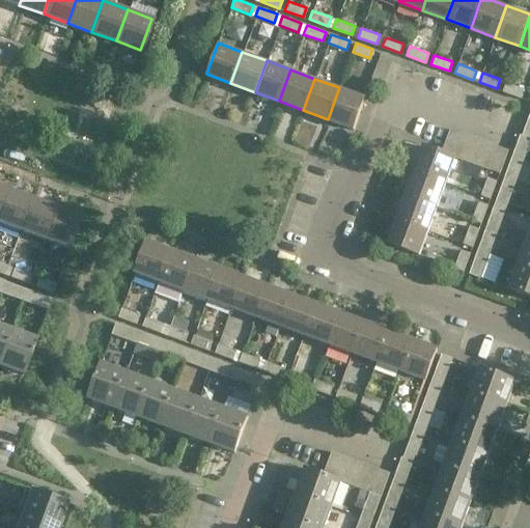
[(506,82),(503,90),(520,96),(523,88),(506,82)]
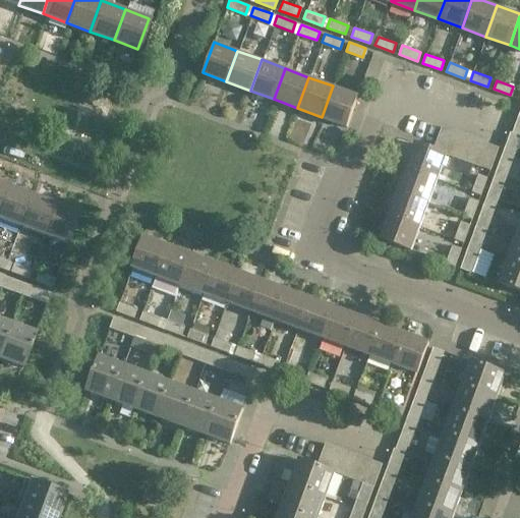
[(346,125),(357,95),(333,85),(322,117),(346,125)]
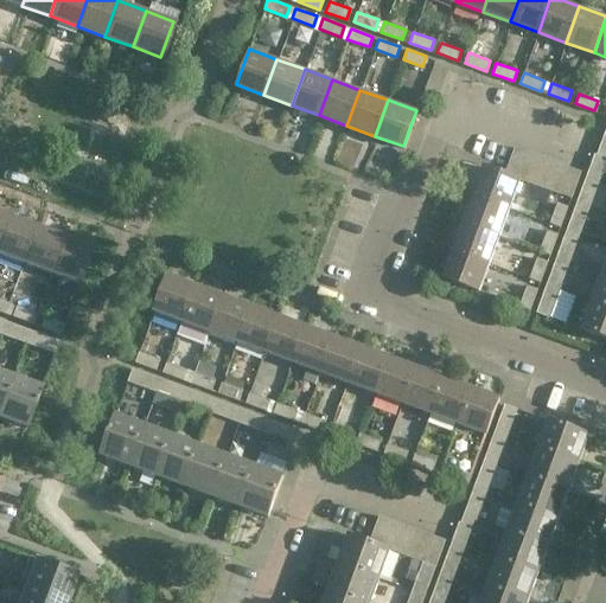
[(514,146),(508,162),(504,172),(517,177),(527,151),(514,146)]
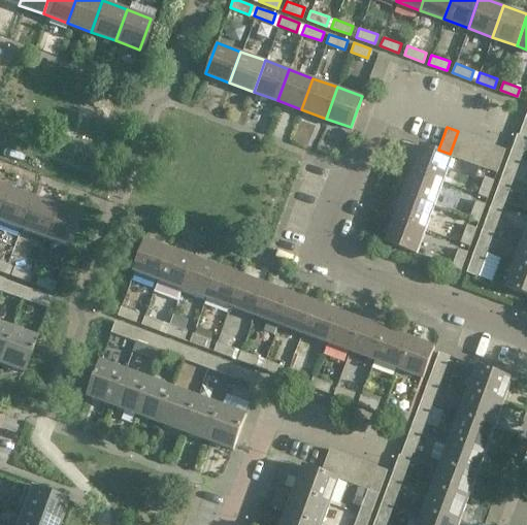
[(450,154),(452,155),(461,158),(469,135),(458,131),(450,154)]
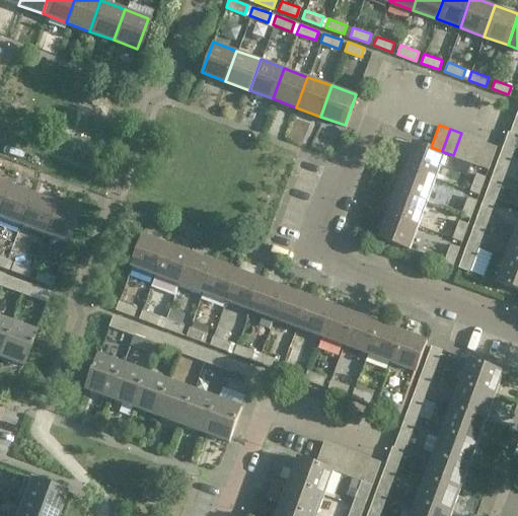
[(508,130),(501,147),(512,151),(517,135),(517,134),(509,131),(508,130)]
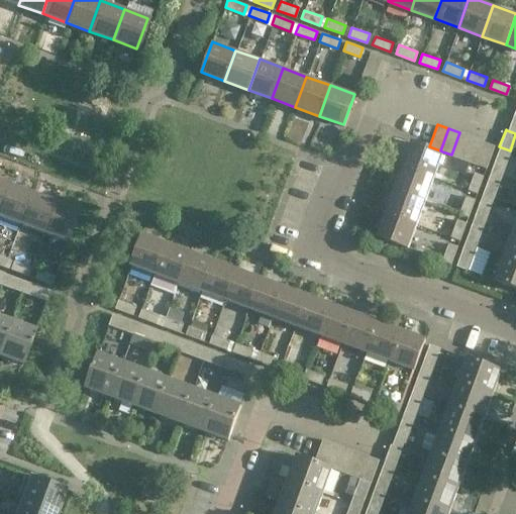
[(472,136),(459,132),(451,155),(462,159),(472,136)]
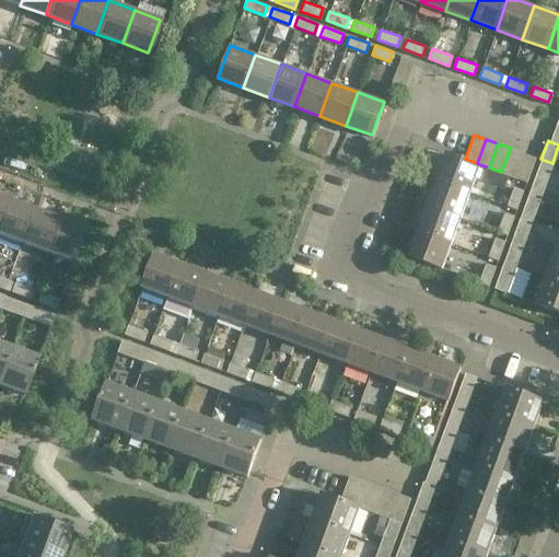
[(523,152),(511,148),(501,172),(514,176),(523,152)]
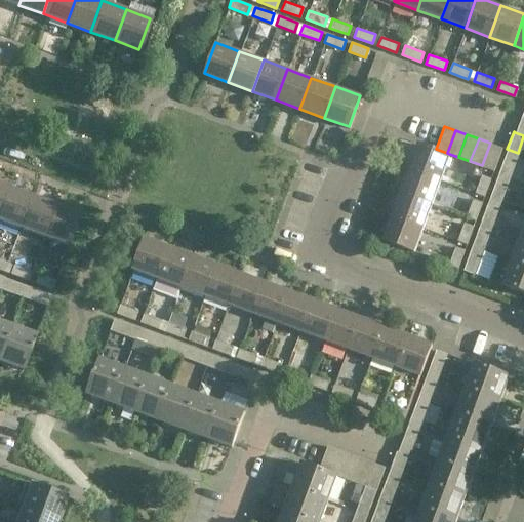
[(436,149),(417,143),(408,167),(440,178),(449,154),(447,153),(436,149)]
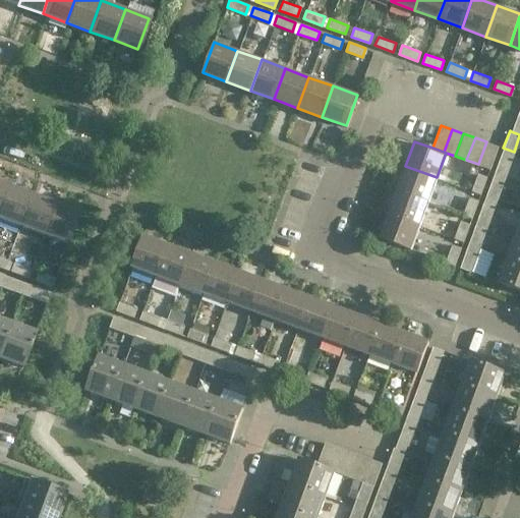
[(489,168),(498,146),(486,141),(478,164),(480,165),(489,168)]
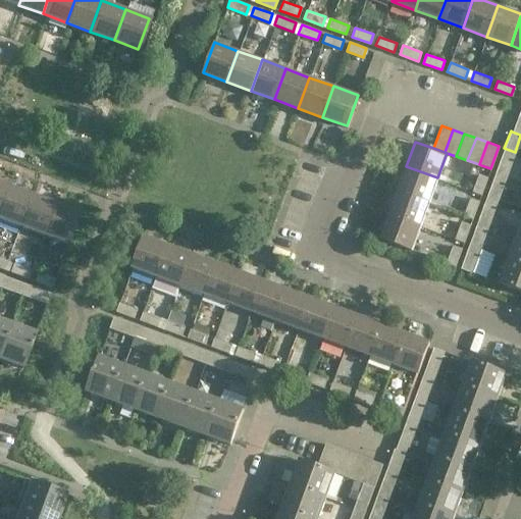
[(502,156),(496,172),(506,176),(512,159),(502,156)]
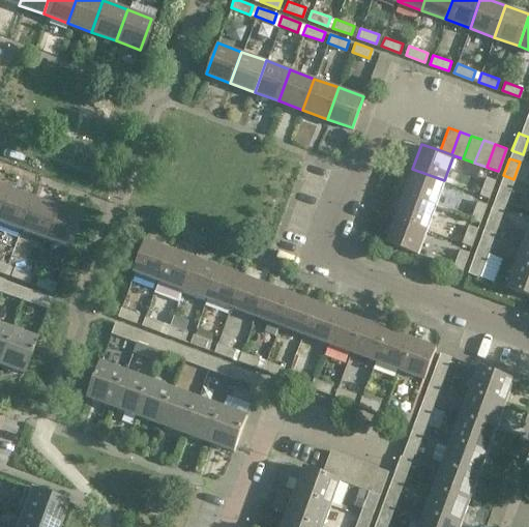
[(435,204),(444,180),(412,169),(404,193),(435,204)]
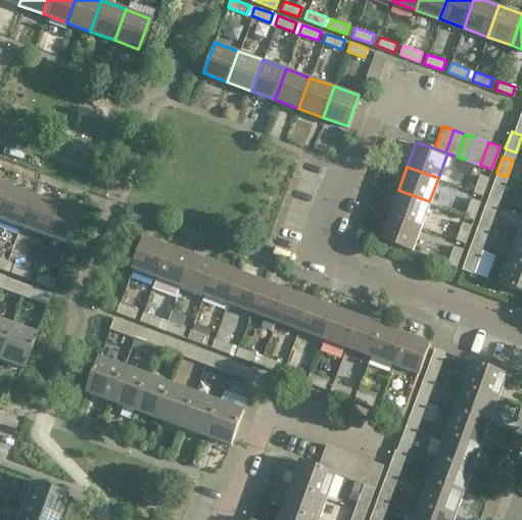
[(479,174),(473,191),(482,194),(488,177),(479,174)]
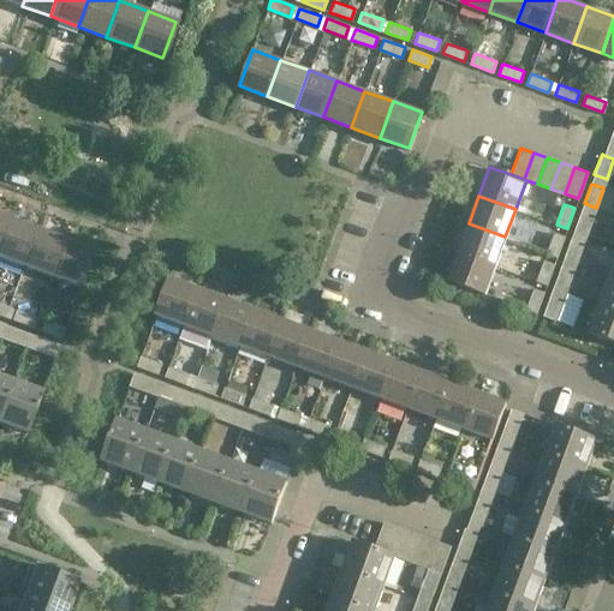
[(580,211),(573,231),(586,235),(594,216),(580,211)]
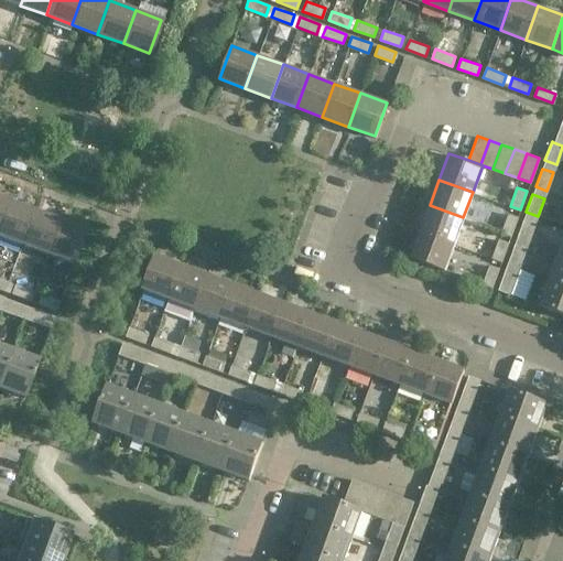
[(32,209),(7,200),(0,216),(0,234),(20,243),(32,209)]
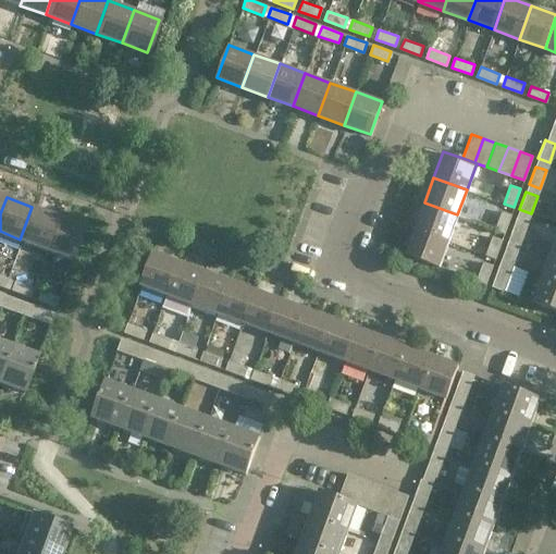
[(447,241),(457,214),(424,202),(415,229),(447,241)]
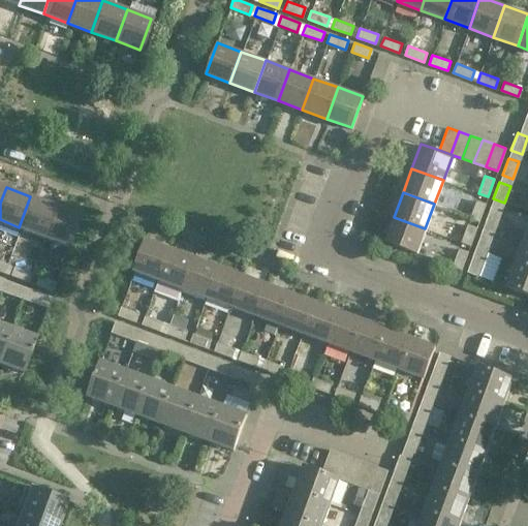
[(55,205),(30,196),(19,227),(42,236),(55,205)]
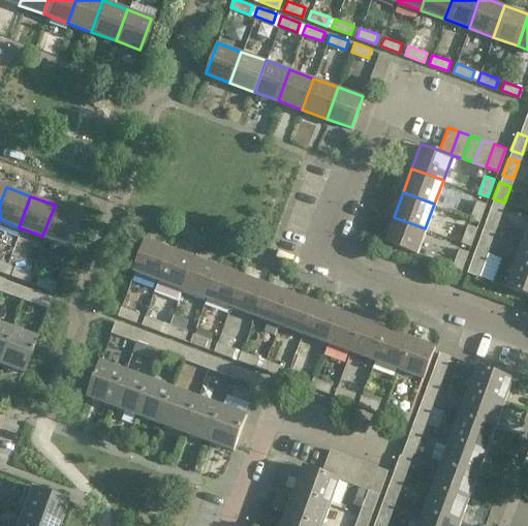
[(476,199),(469,217),(478,220),(485,203),(476,199)]
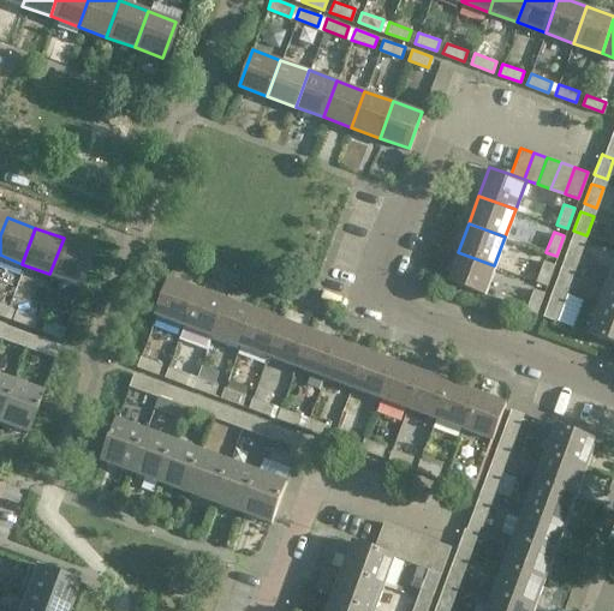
[(93,249),(64,238),(49,274),(78,285),(93,249)]
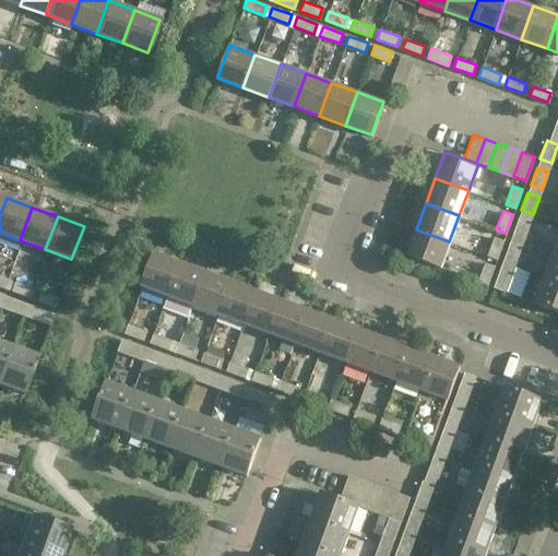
[(519,217),(512,235),(523,239),(530,222),(519,217)]
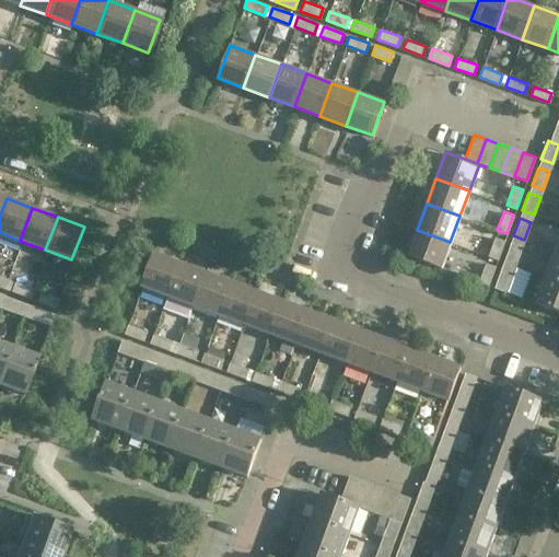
[(417,230),(407,255),(441,267),(450,242),(417,230)]
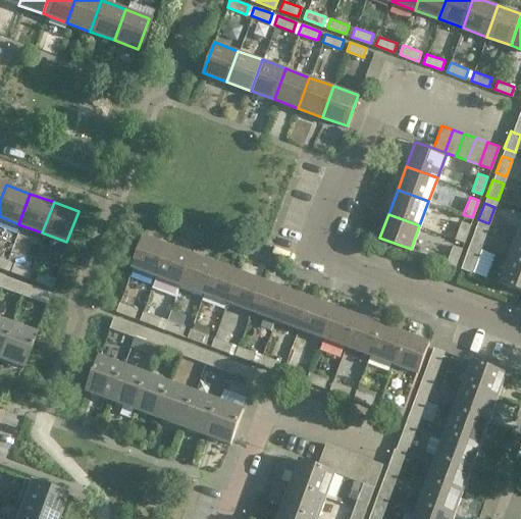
[(461,220),(455,238),(463,242),(470,223),(461,220)]
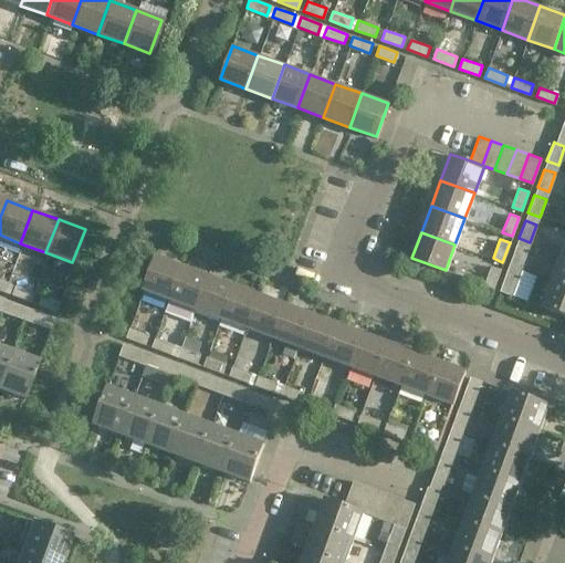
[(515,247),(509,264),(521,269),(527,251),(515,247)]
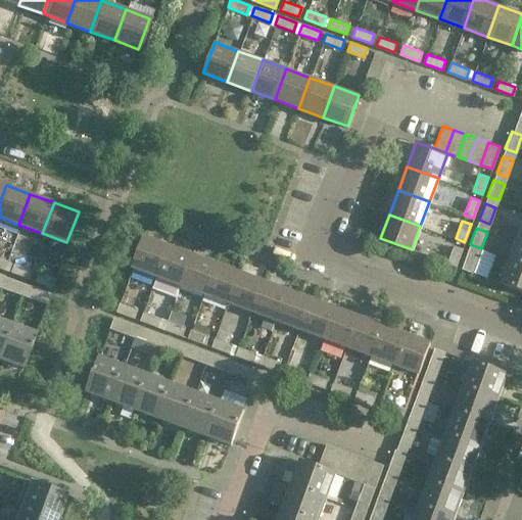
[(521,263),(521,236),(517,234),(508,257),(521,263)]
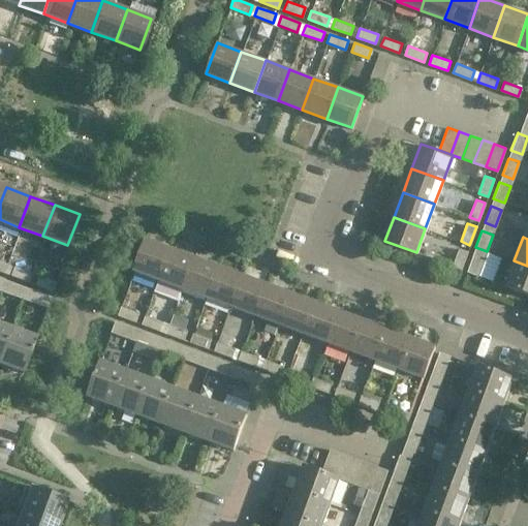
[(133,270),(157,278),(169,247),(145,238),(133,270)]
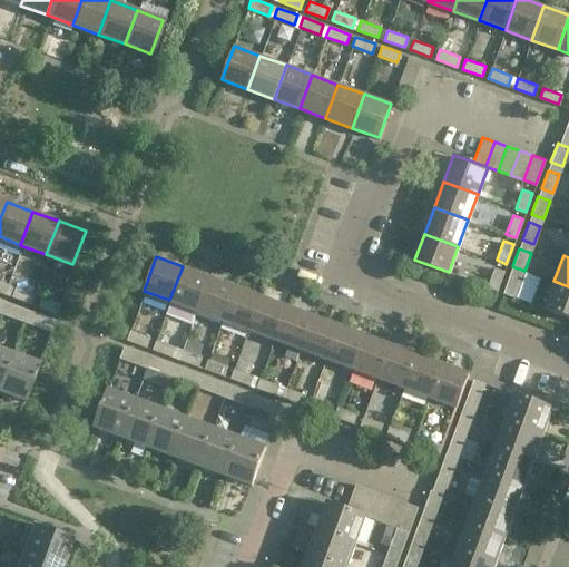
[(183,266),(169,300),(196,310),(208,276),(183,266)]
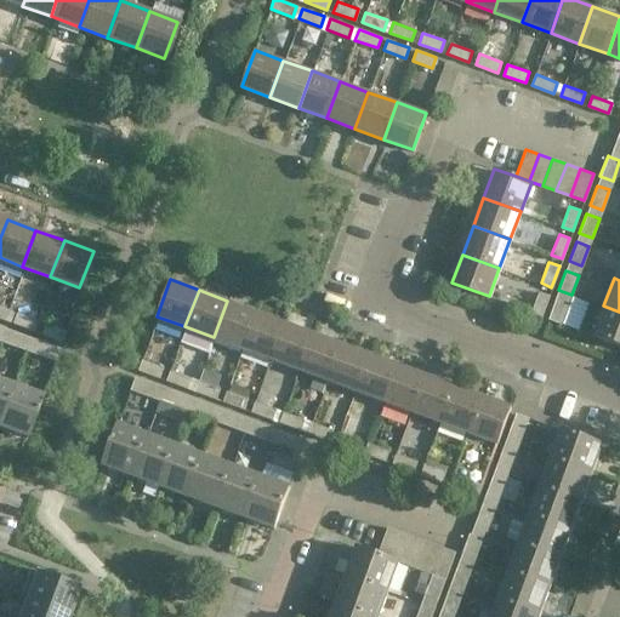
[(538,291),(530,312),(541,315),(549,295),(538,291)]
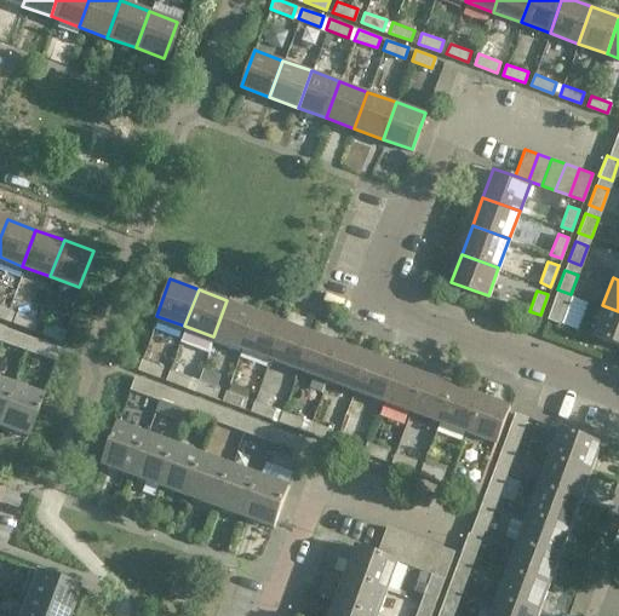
[(554,298),(546,317),(560,322),(572,327),(579,309),(566,304),(567,303),(554,298)]
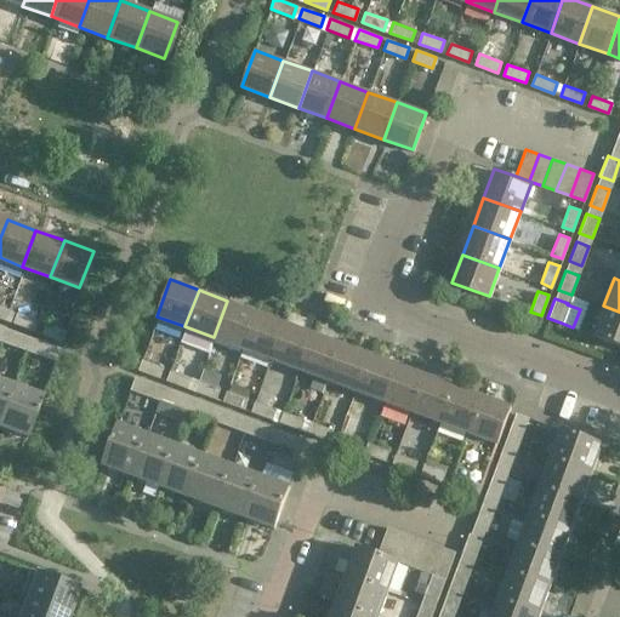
[(227,301),(214,337),(242,348),(256,312),(227,301)]
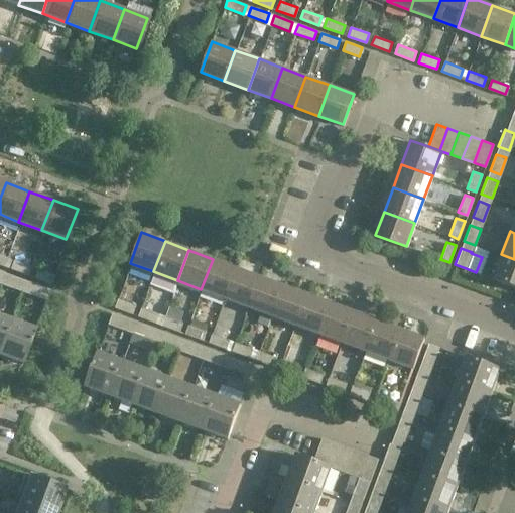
[(514,259),(501,254),(492,278),(514,286),(514,259)]
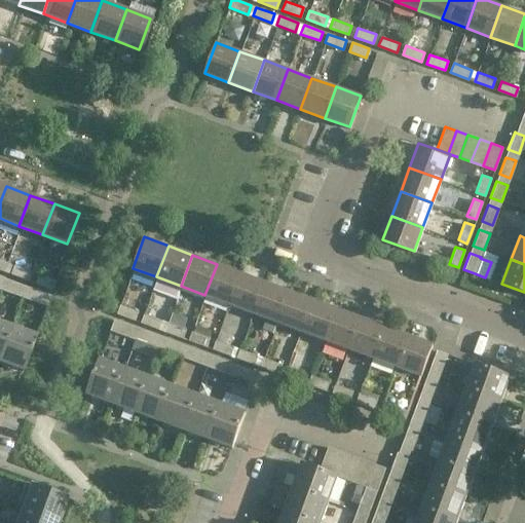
[(12,264),(9,272),(27,279),(30,270),(12,264)]
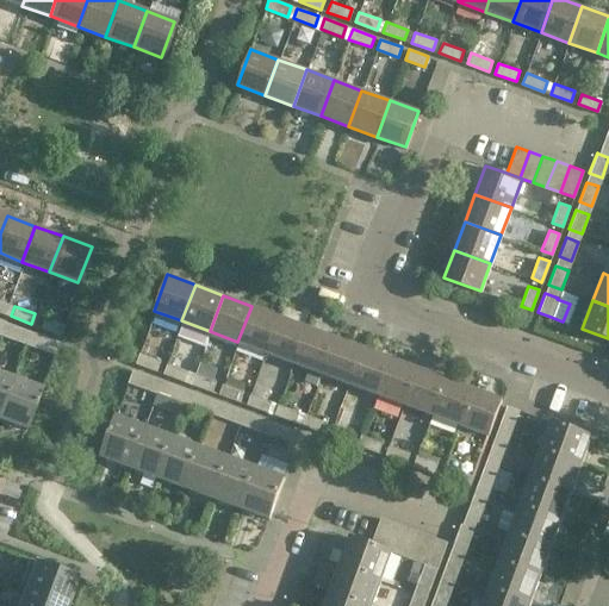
[(252,306),(237,342),(266,353),(279,316),(252,306)]
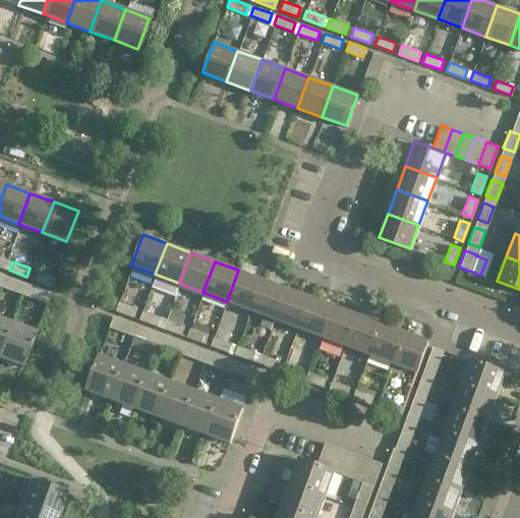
[(36,270),(33,279),(50,285),(54,276),(36,270)]
